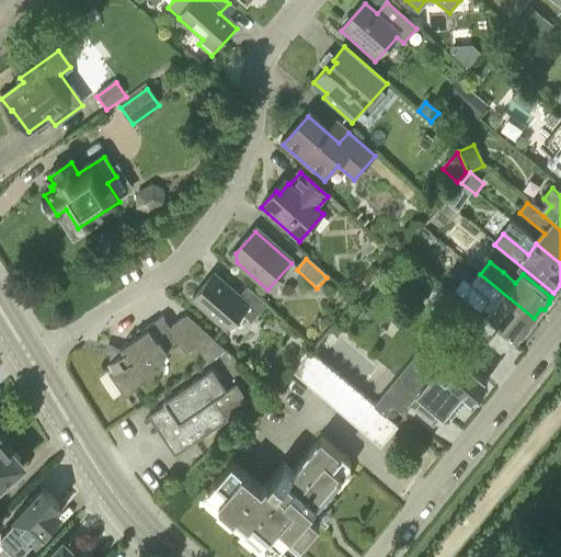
[(489,315),(517,338),(519,336),(524,336),(528,330),(527,326),(534,318),(480,274),(470,286),(496,307),(489,315)]
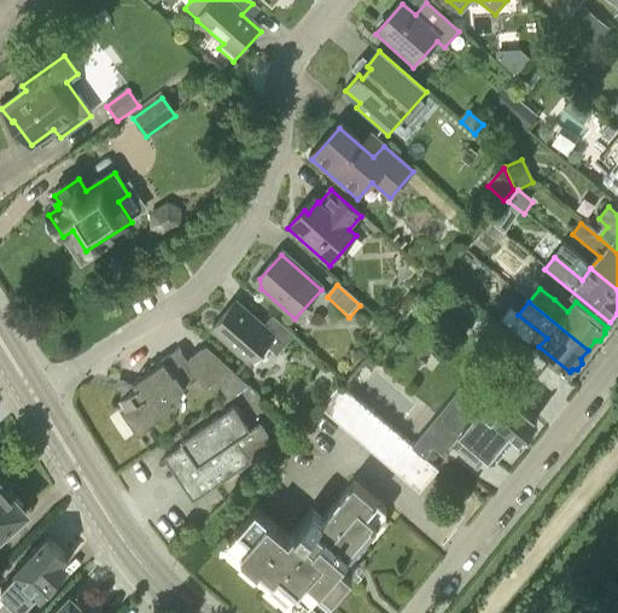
[(214,331),(250,365),(264,348),(277,357),(295,338),(273,319),(263,330),(237,305),(214,331)]
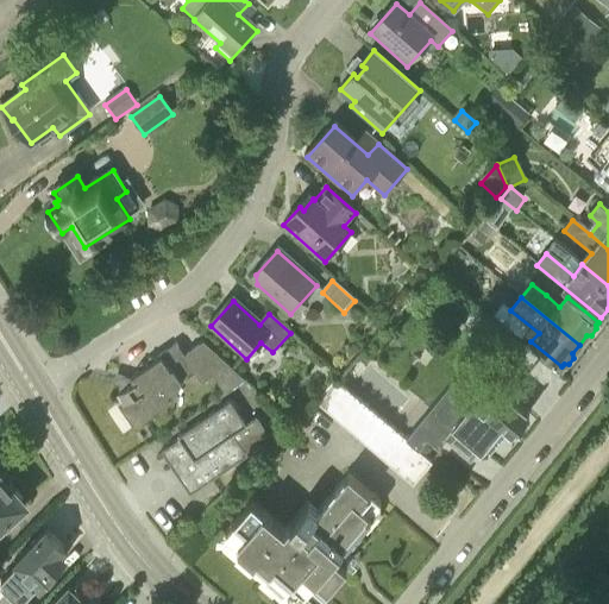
[(387,343),(380,337),(363,353),(370,360),(387,343)]
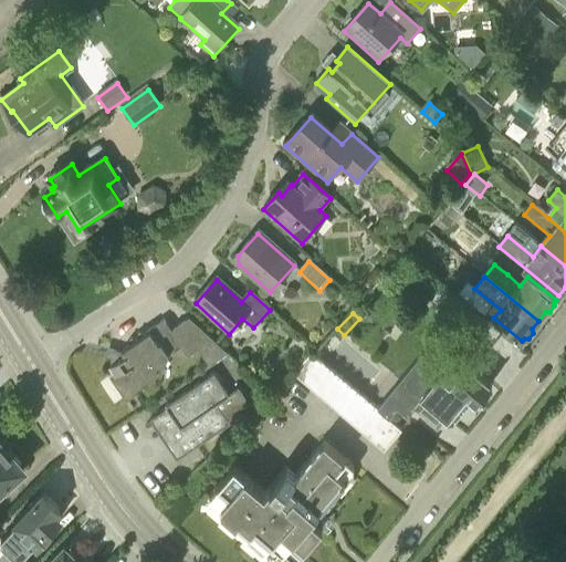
[(111,380),(127,403),(144,391),(140,387),(152,380),(154,366),(165,368),(166,360),(181,349),(188,358),(198,352),(209,367),(228,355),(189,320),(171,332),(165,322),(146,334),(146,335),(145,336),(138,334),(137,341),(130,340),(129,346),(128,347),(128,349),(122,353),(123,354),(122,355),(118,354),(116,362),(116,363),(109,367),(116,376),(111,380)]
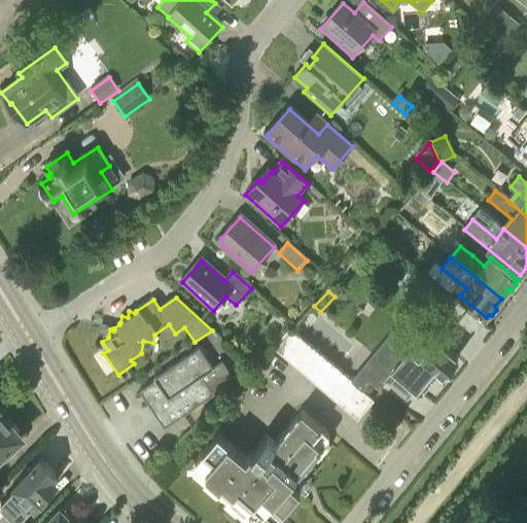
[(408,401),(415,391),(421,395),(440,373),(445,377),(458,360),(411,320),(399,334),(395,330),(378,350),(389,358),(384,364),(377,358),(354,384),(358,388),(362,391),(371,382),(380,389),(386,382),(408,401)]
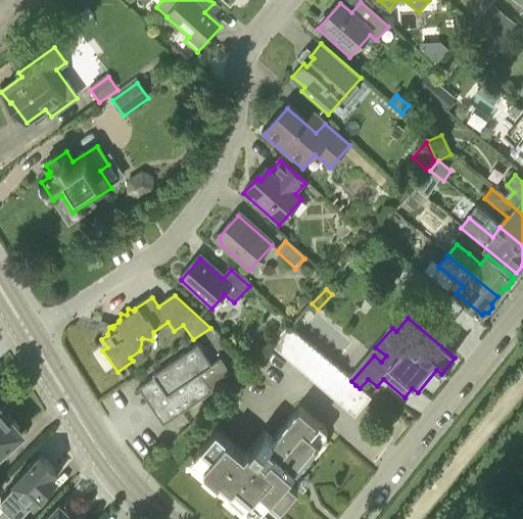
[(271,347),(278,354),(296,334),(289,328),(271,347)]
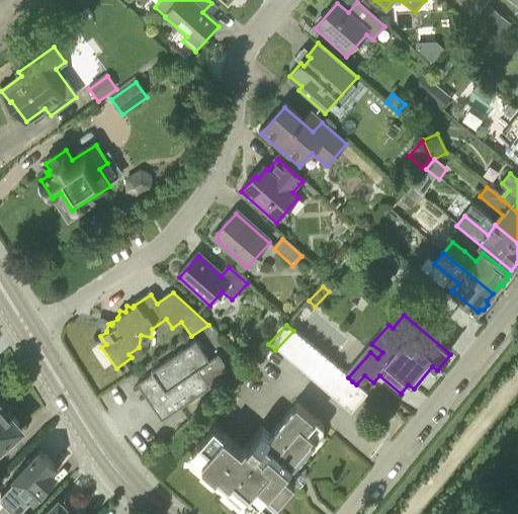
[(275,350),(284,357),(301,338),(293,331),(275,350)]
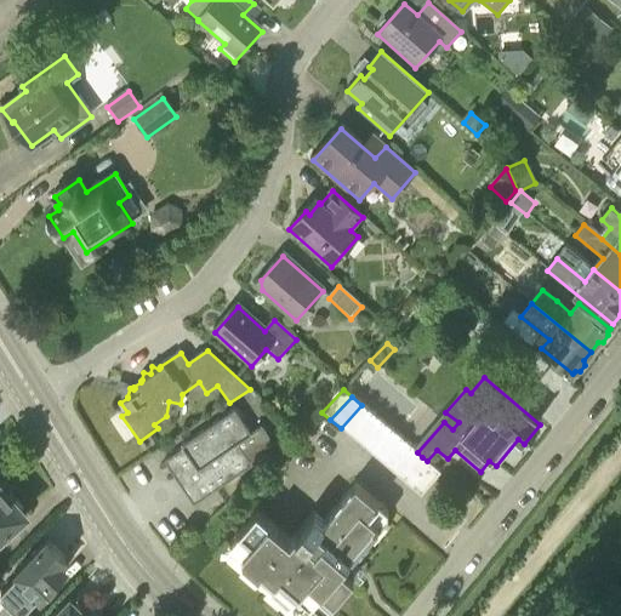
[(372,415),(362,405),(341,428),(351,437),(372,415)]
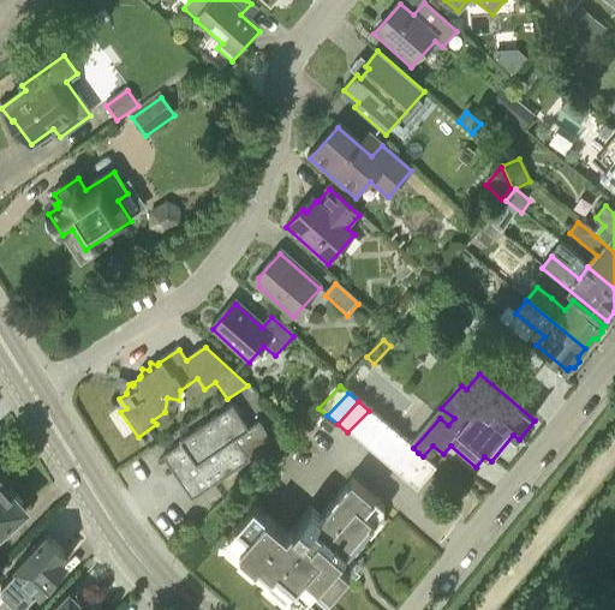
[(258,423),(248,431),(232,408),(180,443),(181,446),(162,459),(177,479),(179,477),(181,480),(184,484),(181,486),(192,502),(250,462),(249,460),(273,443),(258,423)]
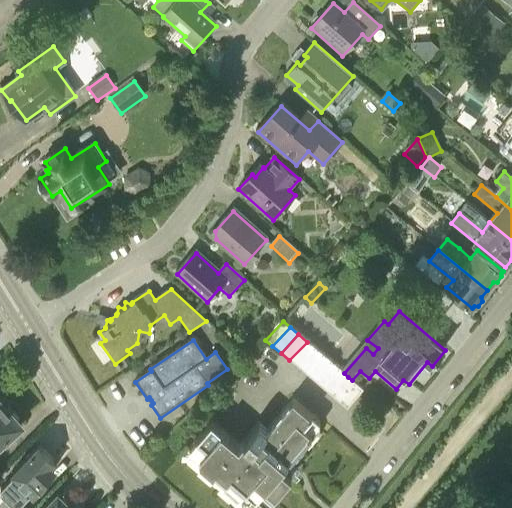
[(314,348),(307,342),(289,360),(297,367),(314,348)]
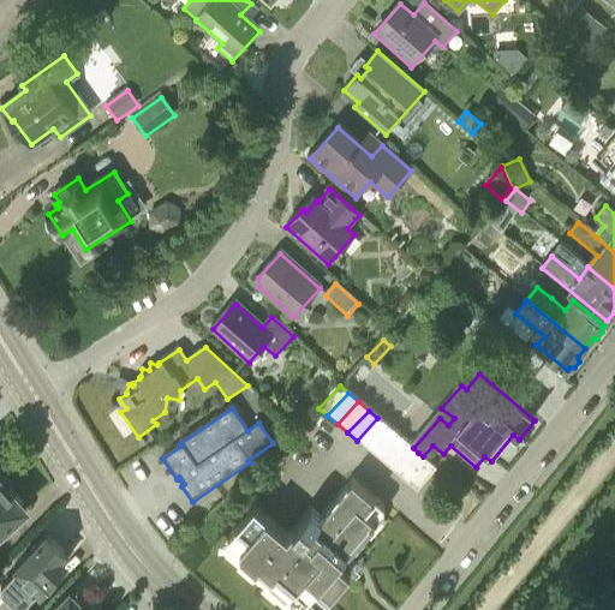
[(387,425),(377,418),(357,441),(365,448),(387,425)]
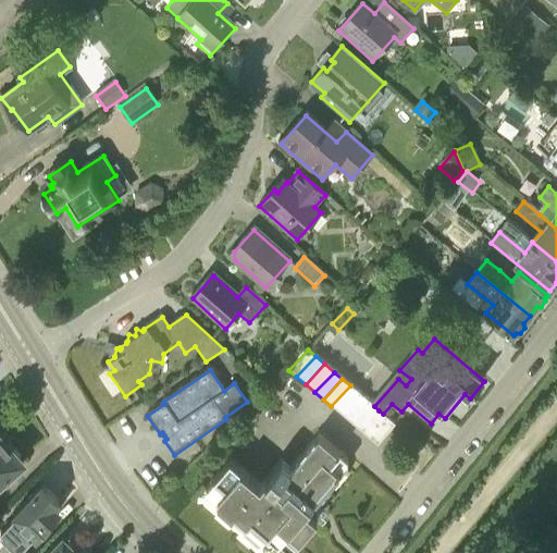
[(331,406),(341,415),(360,394),(350,385),(331,406)]
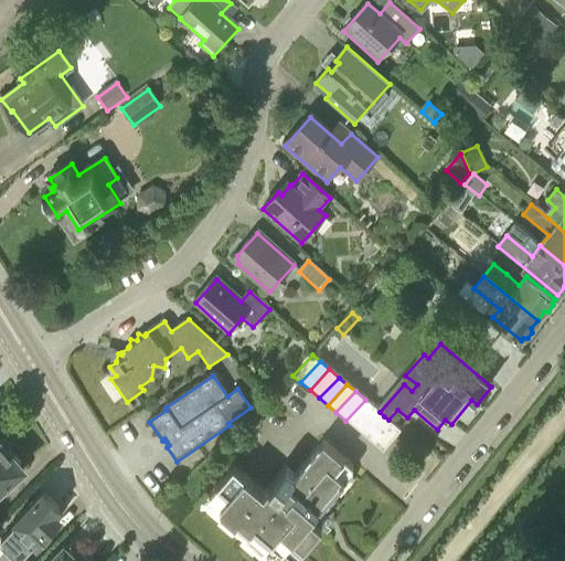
[(375,409),(365,400),(345,421),(356,431),(375,409)]
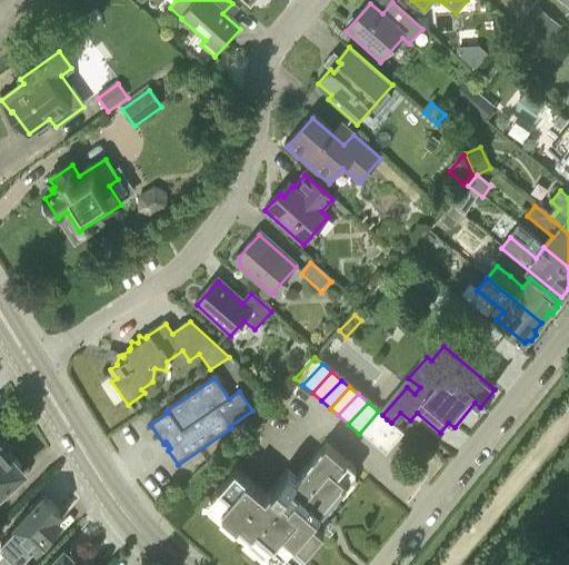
[(382,415),(378,412),(359,434),(369,442),(387,419),(382,415)]
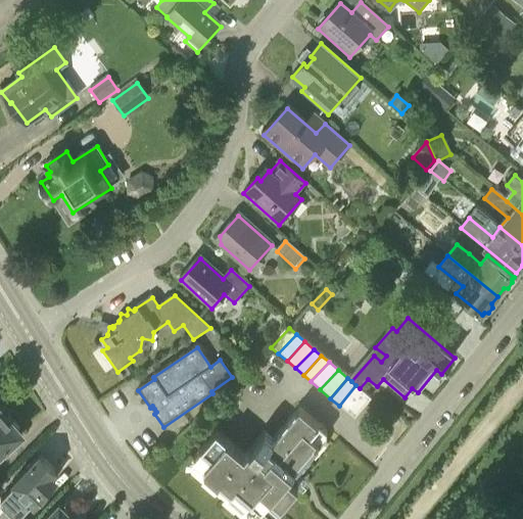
[(365,392),(360,388),(355,385),(339,406),(347,413),(365,392)]
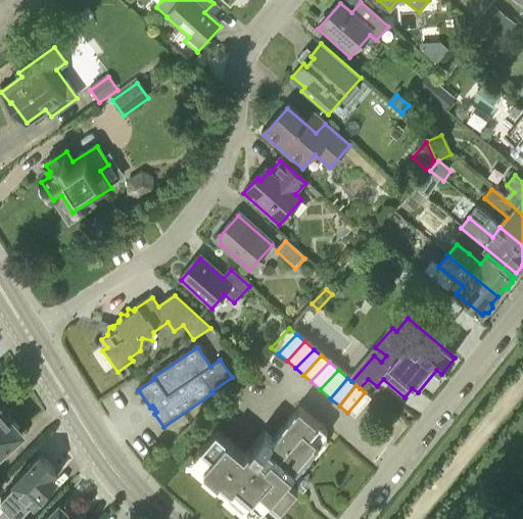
[(373,398),(365,392),(347,413),(354,419),(373,398)]
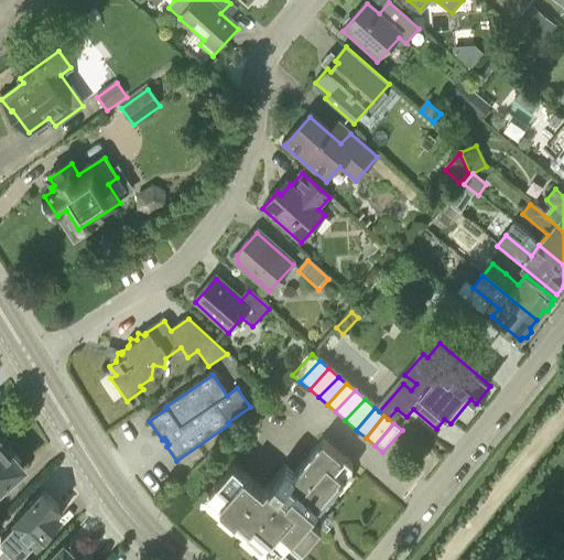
[(0,490),(24,469),(0,440),(0,490)]
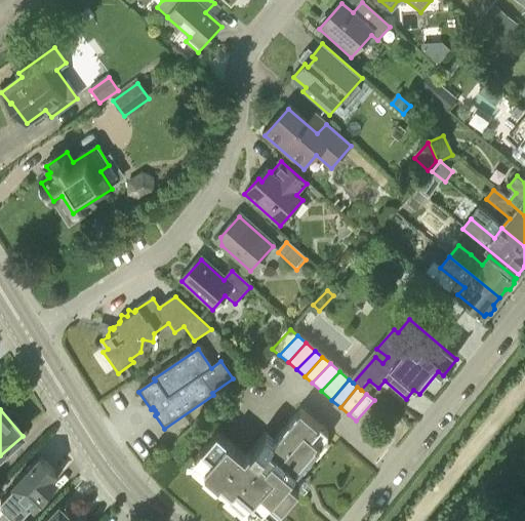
[(328,440),(328,435),(300,411),(274,442),(266,435),(246,458),(217,434),(195,461),(195,466),(218,485),(215,489),(227,498),(251,520),(256,520),(263,513),(271,520),(276,519),(299,493),(288,483),(295,474),(298,476),(304,476),(312,467),(309,463),(328,440)]
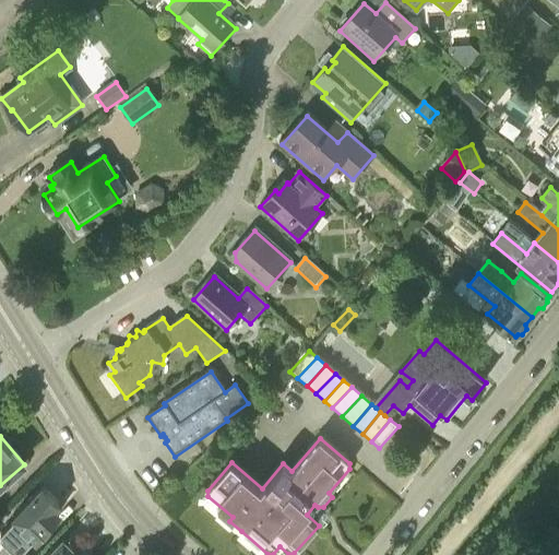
[(36,540),(60,514),(55,508),(60,504),(43,487),(7,528),(0,534),(3,538),(1,540),(16,554),(19,552),(21,553),(34,539),(36,540)]
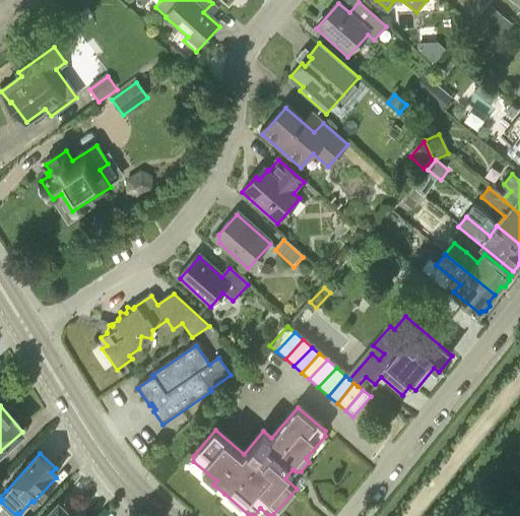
[(72,515),(59,503),(45,515),(72,515)]
